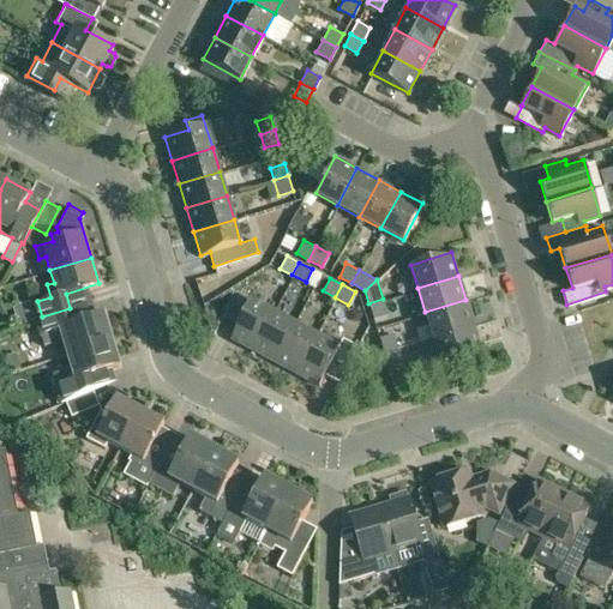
[(246,297),(234,291),(222,313),(234,320),(246,297)]
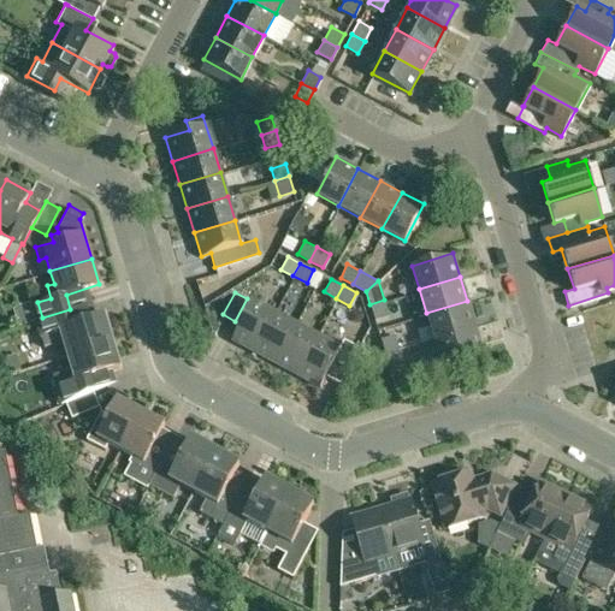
[(384,300),(370,304),(374,319),(389,314),(384,300)]
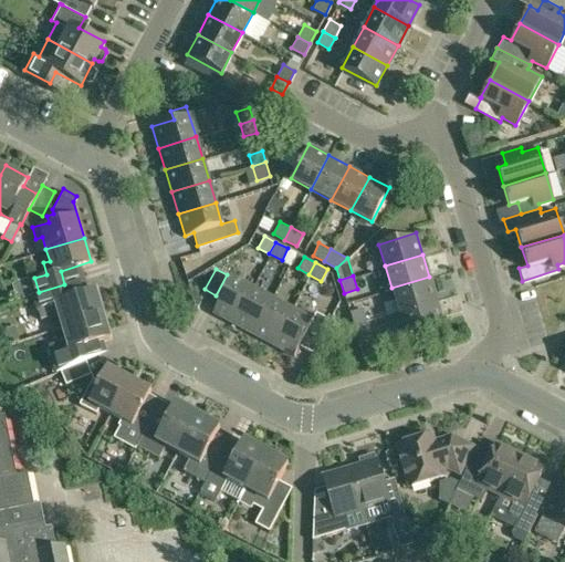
[(232,321),(250,288),(230,277),(212,311),(232,321)]
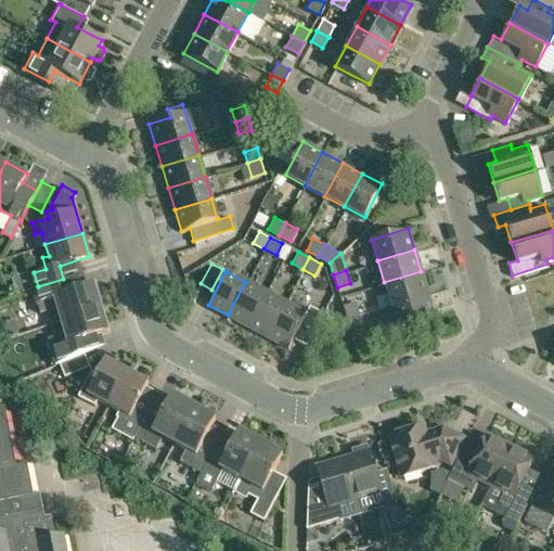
[(427,293),(421,271),(384,282),(390,304),(427,293)]
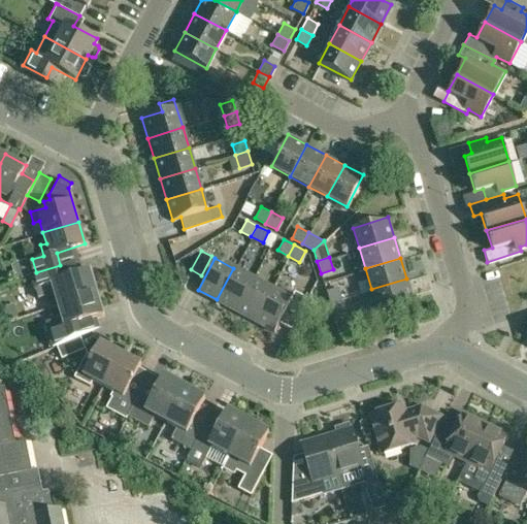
[(57,303),(95,292),(89,269),(62,277),(59,265),(30,273),(37,296),(54,291),(57,303)]
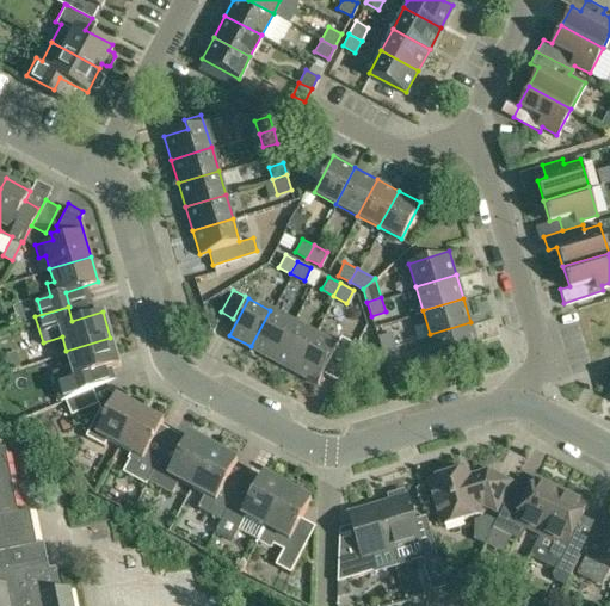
[(270,310),(251,346),(272,358),(293,321),(270,310)]
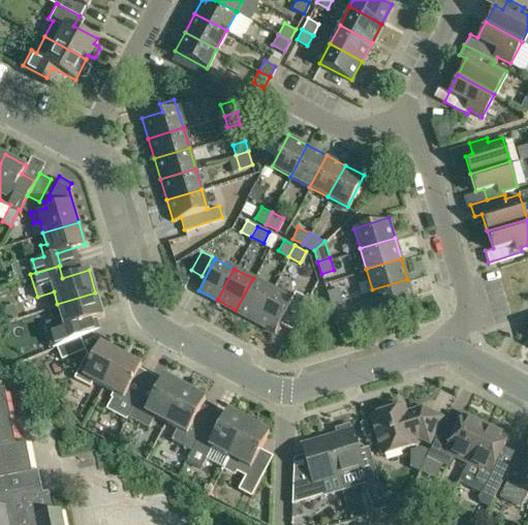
[(272,288),(253,278),(236,310),(255,320),(272,288)]
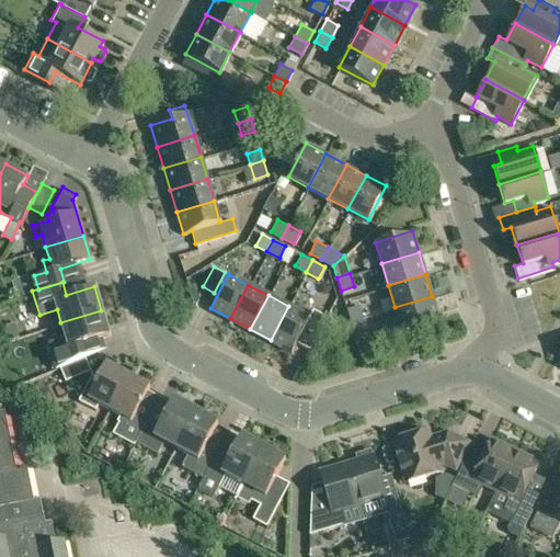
[(438,318),(432,296),(395,307),(401,329),(438,318)]
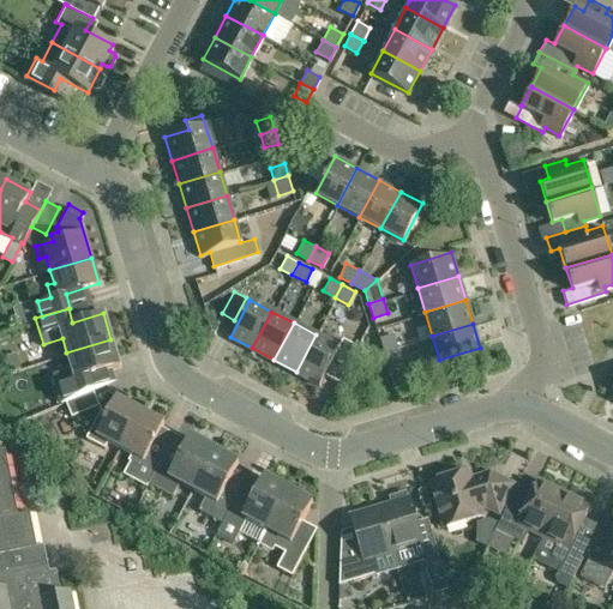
[(383,350),(397,347),(392,333),(379,337),(383,350)]
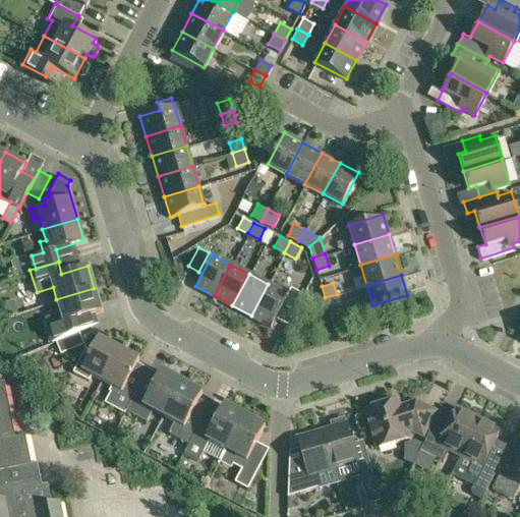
[(288,295),(268,284),(251,316),(270,326),(275,317),(287,323),(303,292),(292,286),(288,295)]
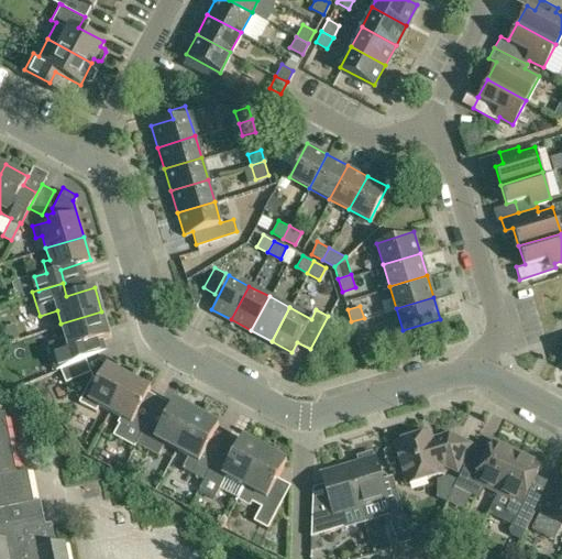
[(101,311),(61,324),(65,336),(52,340),(55,350),(51,352),(56,369),(59,368),(85,357),(80,343),(109,335),(101,311)]
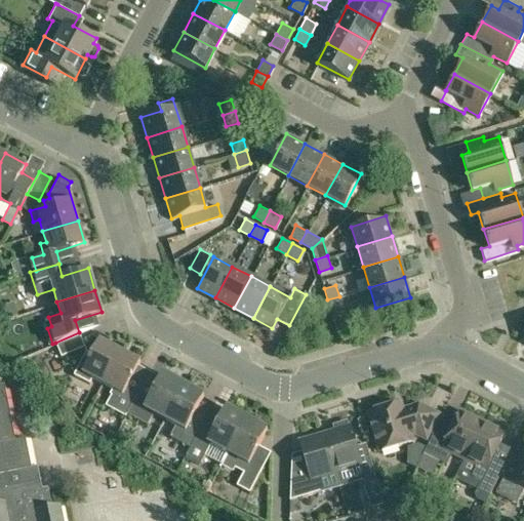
[(344,308),(339,296),(327,299),(331,312),(344,308)]
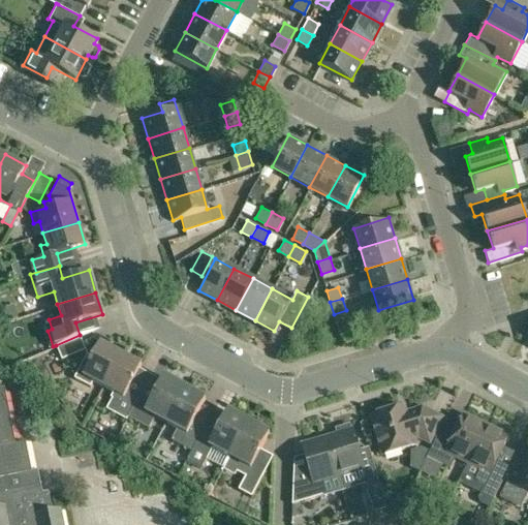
[(61,358),(85,347),(80,335),(56,345),(61,358)]
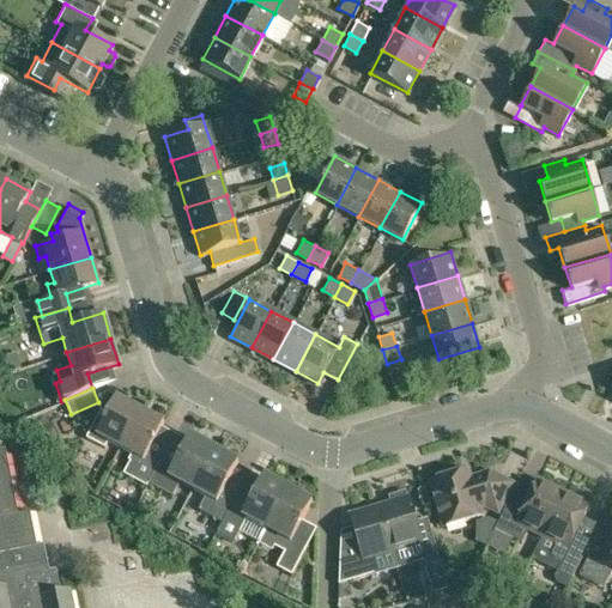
[(119,445),(139,407),(115,395),(107,411),(100,407),(85,436),(103,445),(107,439),(119,445)]
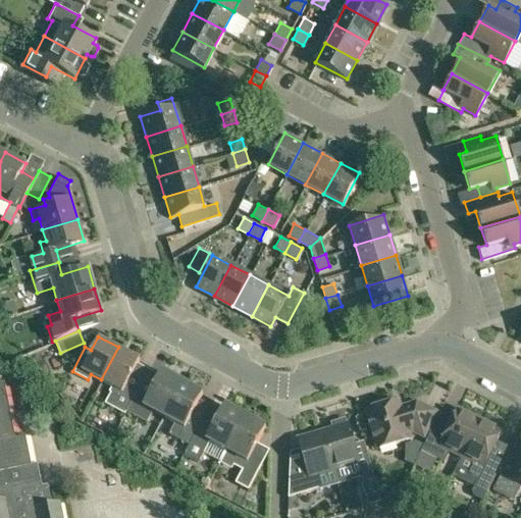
[(118,347),(101,379),(111,384),(108,390),(109,391),(104,401),(123,412),(125,410),(136,390),(124,383),(139,358),(118,347)]
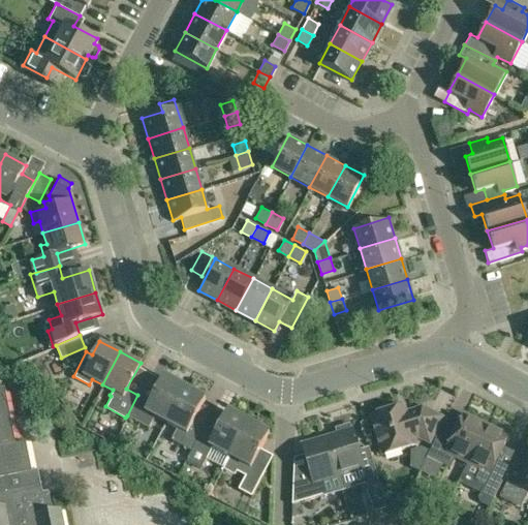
[(164,421),(184,385),(163,374),(150,399),(138,394),(127,415),(148,426),(154,414),(164,421)]
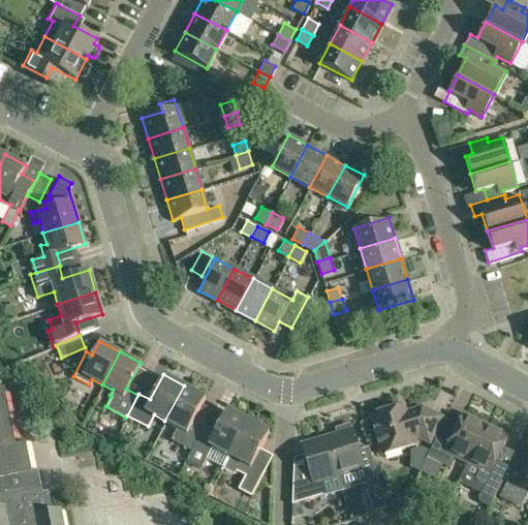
[(0,524),(63,524),(60,507),(52,510),(48,491),(41,492),(36,468),(30,469),(24,439),(14,441),(2,385),(0,385),(0,524)]
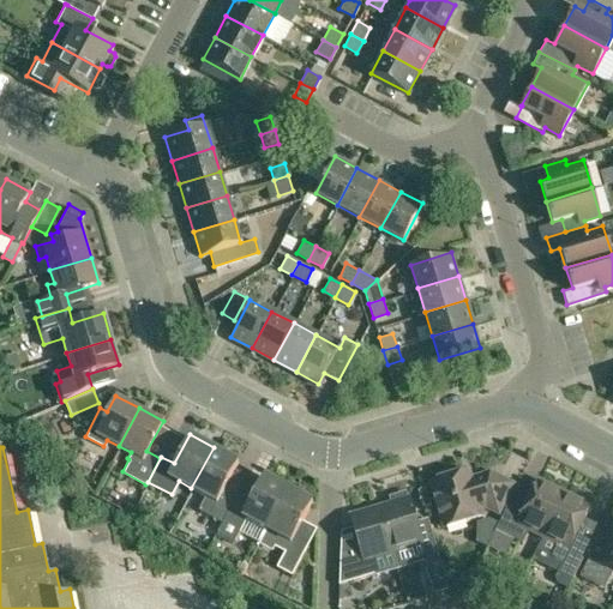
[(238,460),(214,447),(191,488),(204,495),(197,508),(221,522),(235,495),(222,489),(238,460)]
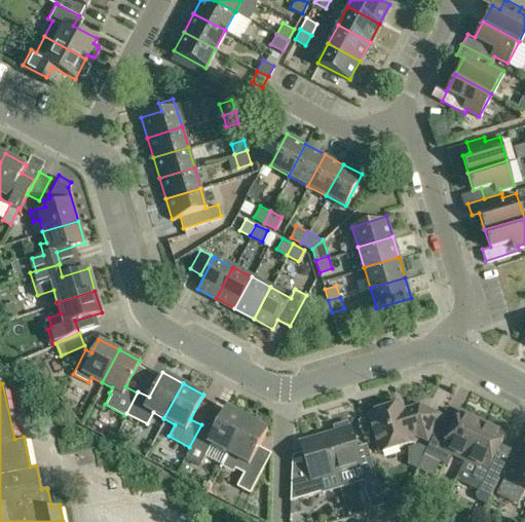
[(384,404),(376,407),(374,411),(368,412),(380,450),(412,441),(410,435),(416,433),(425,438),(438,413),(418,404),(402,408),(401,403),(387,406),(384,404)]
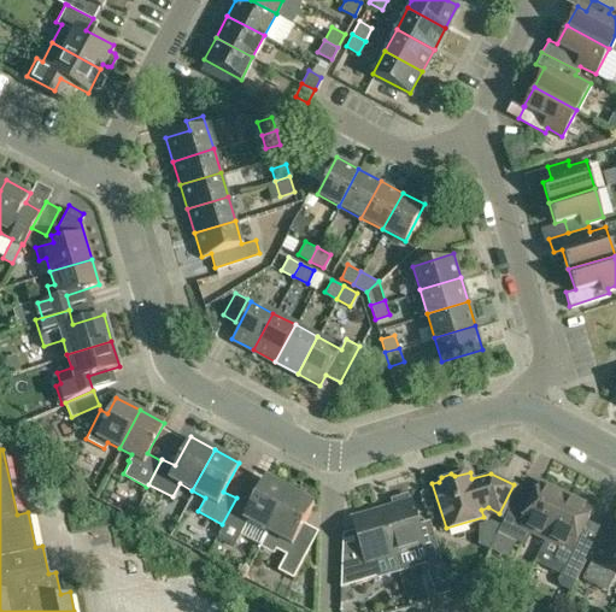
[(236,498),(222,524),(218,533),(235,541),(247,519),(267,530),(289,489),(265,476),(250,505),(236,498)]
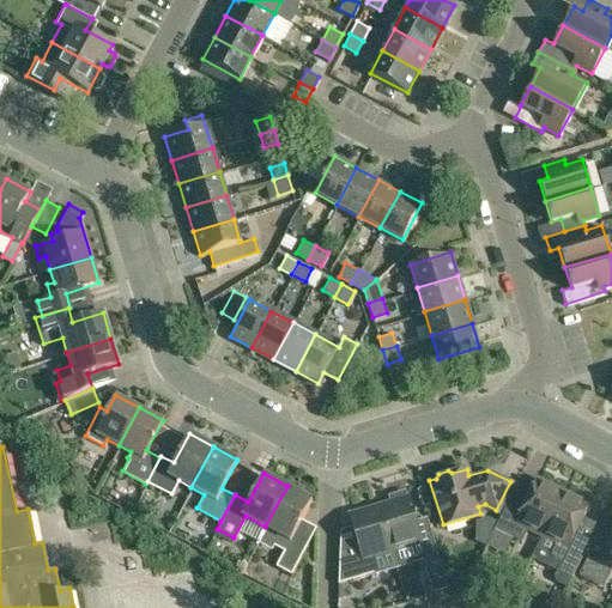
[(541,533),(562,491),(537,478),(521,509),(506,502),(494,528),(520,541),(527,527),(541,533)]
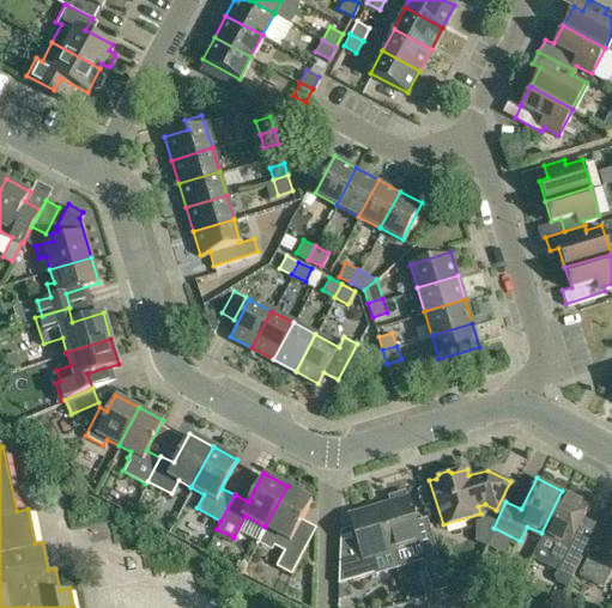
[(288,486),(265,527),(279,534),(273,543),(283,549),(276,564),(290,572),(307,542),(291,535),(310,499),(288,486)]
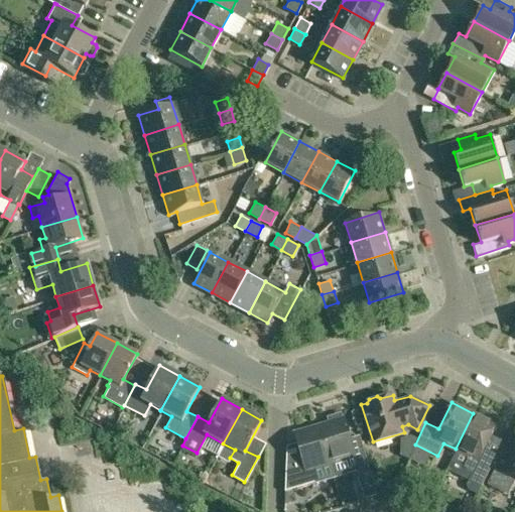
[(473,413),(456,449),(467,455),(463,464),(464,468),(471,472),(468,479),(481,485),(490,466),(495,456),(482,450),(495,423),(473,413)]
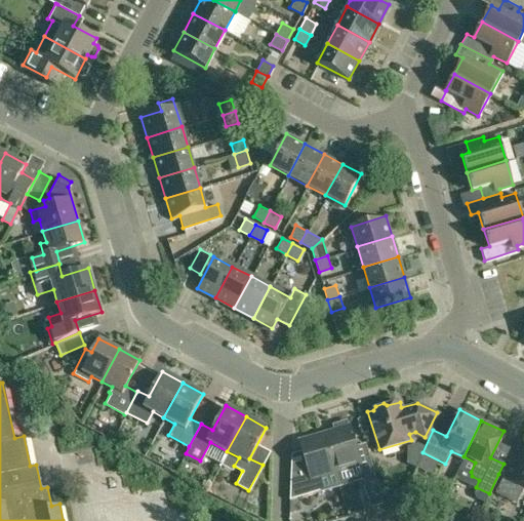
[(323,432),(335,472),(359,465),(364,482),(362,482),(369,507),(383,503),(365,442),(355,444),(349,424),(323,432)]
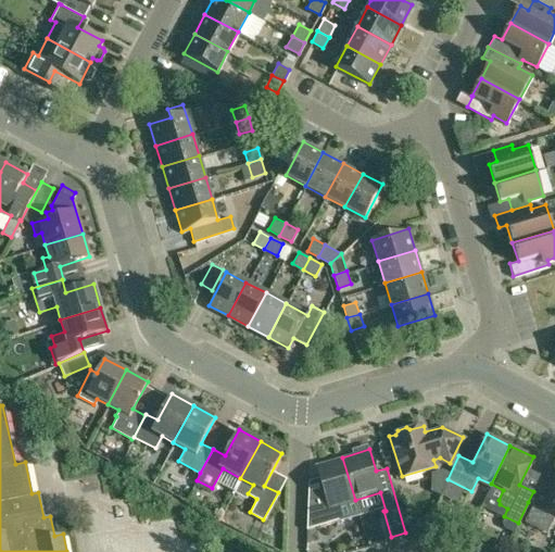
[(355,500),(342,458),(315,465),(324,493),(307,499),(305,542),(318,538),(315,525),(341,517),(337,505),(355,500)]
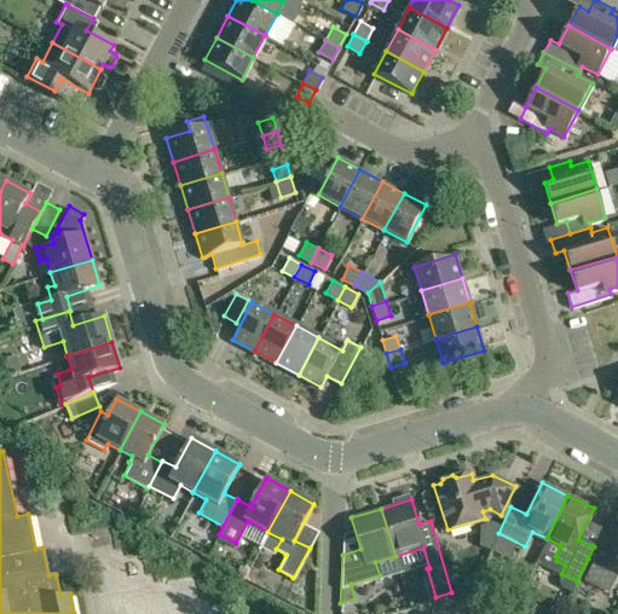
[(617,534),(602,528),(594,546),(588,559),(593,560),(583,579),(608,592),(617,573),(617,534)]
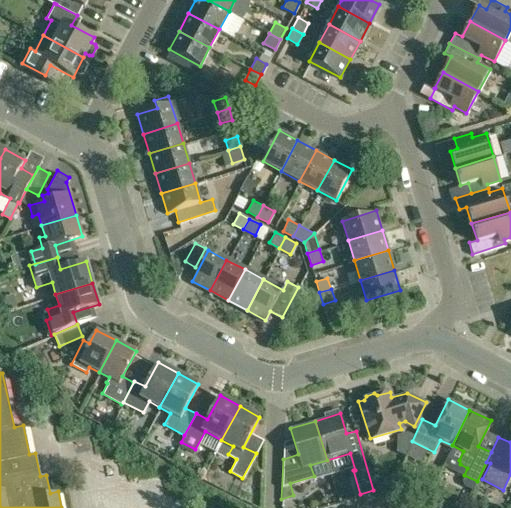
[(409,481),(398,479),(394,496),(405,499),(409,481)]
